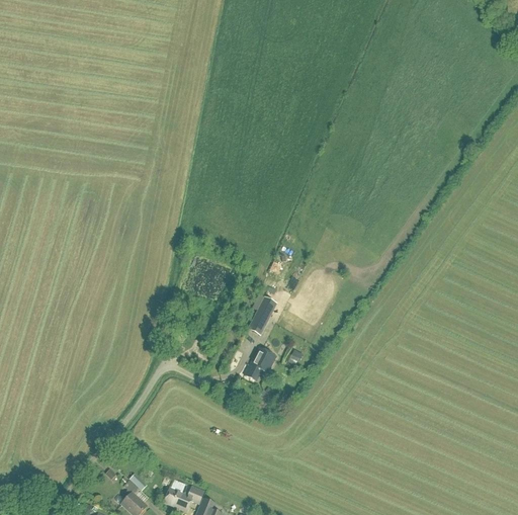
[(259,334),(263,325),(275,302),(264,295),(252,320),(248,329),(259,334)]
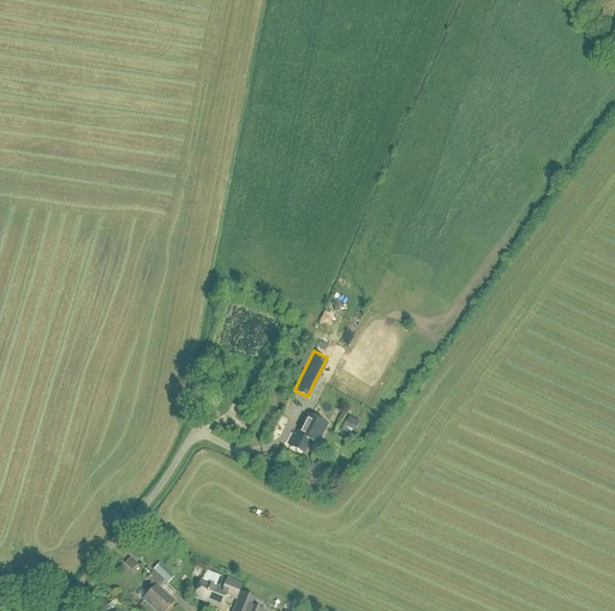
[(299,424),(290,444),(304,451),(311,437),(317,441),(327,423),(308,412),(303,421),(306,424),(304,426),(299,424)]
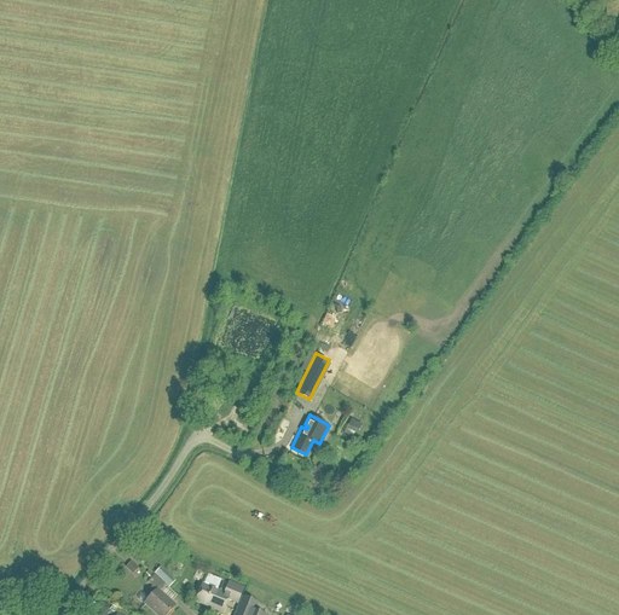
[(154,570),(156,573),(166,582),(169,585),(175,579),(172,576),(162,567),(160,566),(154,570)]
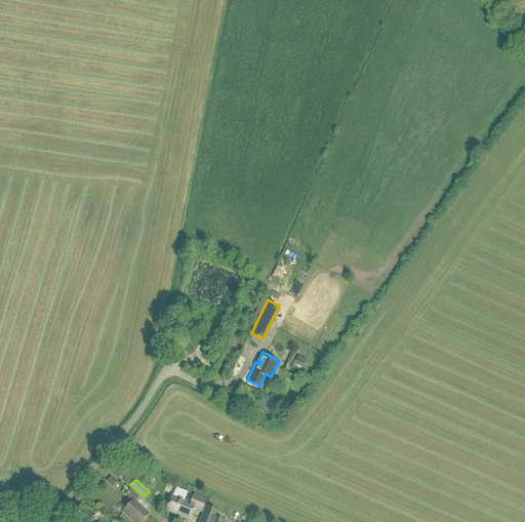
[(140,495),(130,485),(125,491),(129,495),(122,503),(126,506),(123,510),(135,521),(139,521),(149,512),(135,500),(140,495)]
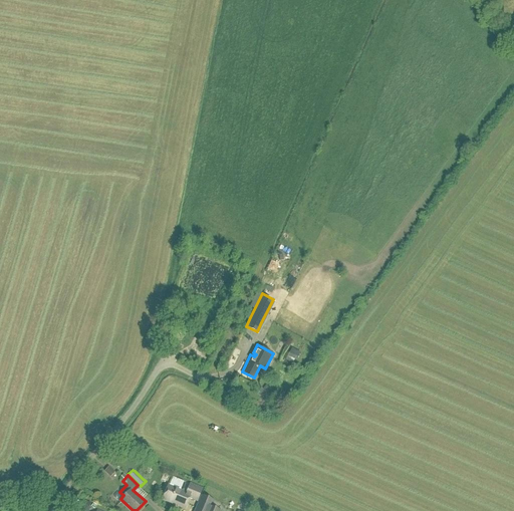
[(163,497),(185,507),(190,496),(197,499),(202,486),(190,481),(187,489),(183,487),(182,489),(169,483),(163,497)]
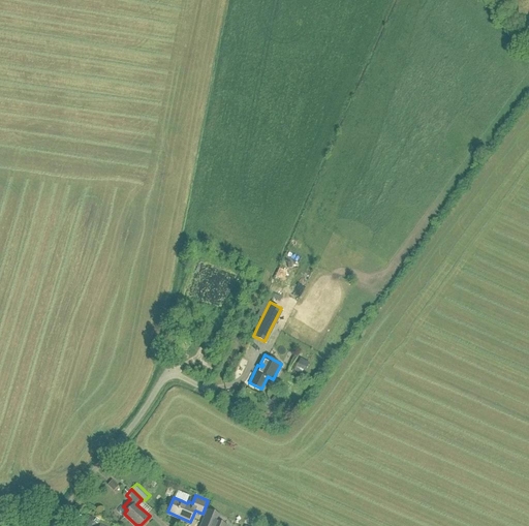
[(207,508),(201,522),(211,525),(226,525),(227,525),(217,521),(220,514),(207,508)]
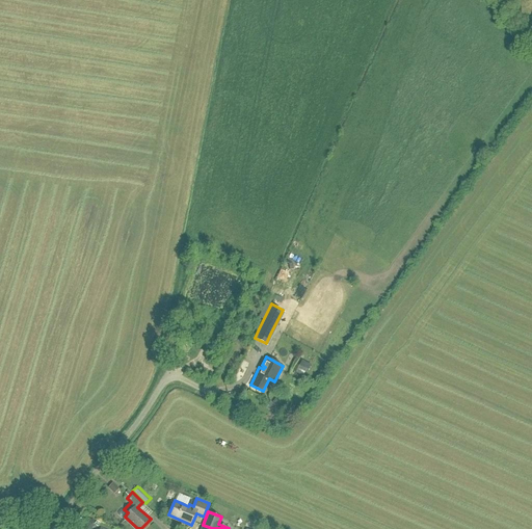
All buildings are outlined.
